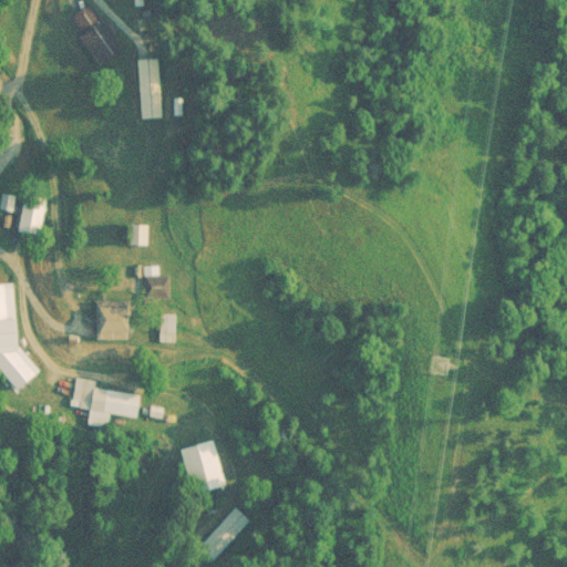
[(98,66),(114,59),(90,8),(73,16),(98,66)]
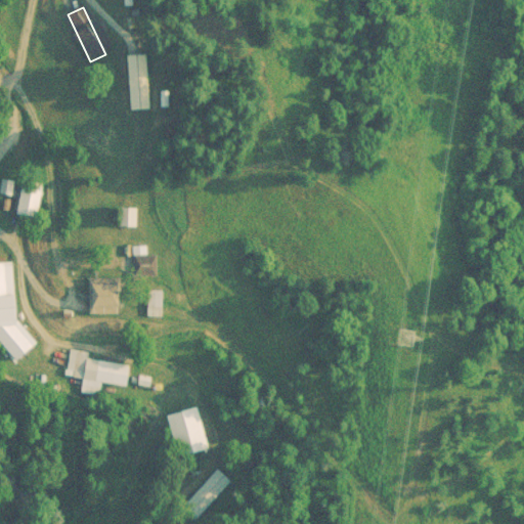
[(128,54),(130,108),(148,108),(146,54),(128,54)]
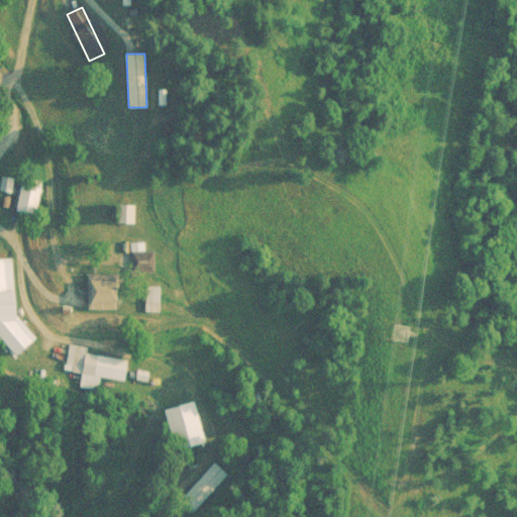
[(32,214),(40,179),(23,175),(15,210),(32,214)]
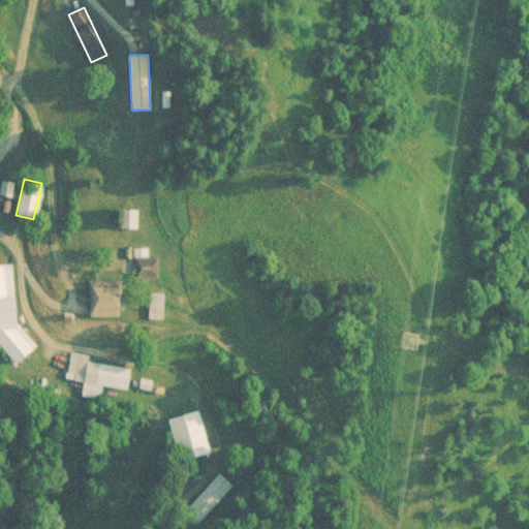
[(157,276),(157,256),(136,256),(136,276),(157,276)]
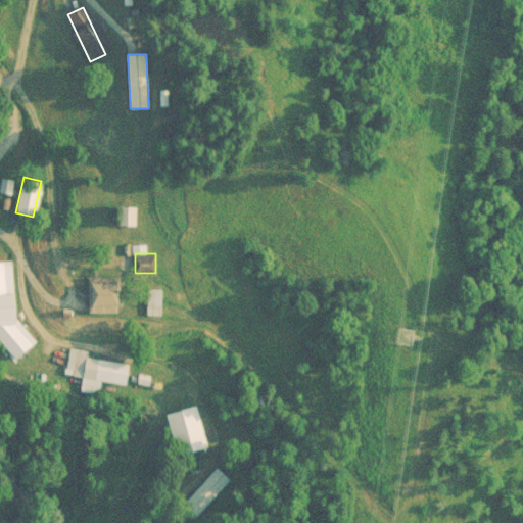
[(0,262),(0,341),(14,361),(37,344),(20,323),(17,297),(12,291),(9,260),(0,262)]
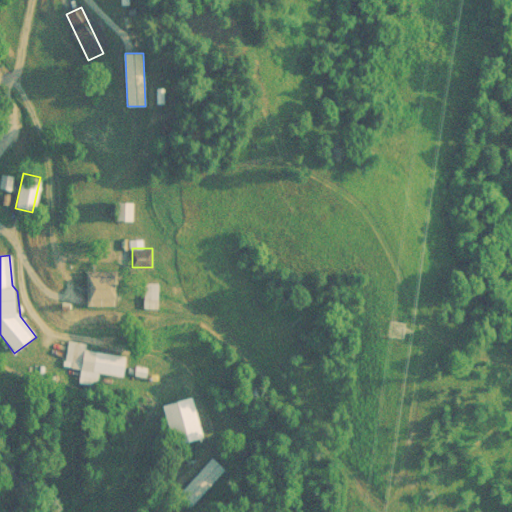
[(89,305),(120,305),(120,272),(89,272),(89,305)]
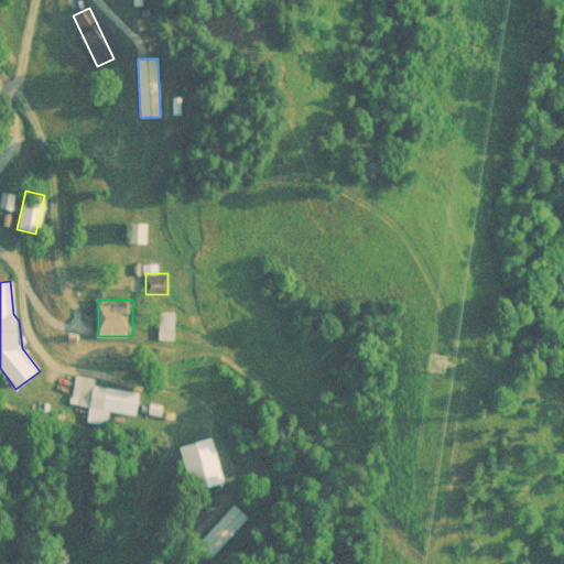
[(173,331),(173,313),(163,313),(162,331),(173,331)]
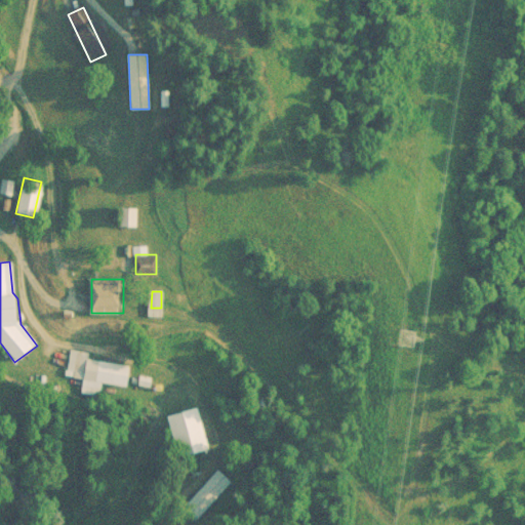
[(89,360),(90,352),(69,350),(66,376),(86,379),(84,394),(104,396),(105,384),(131,386),(134,364),(89,360)]
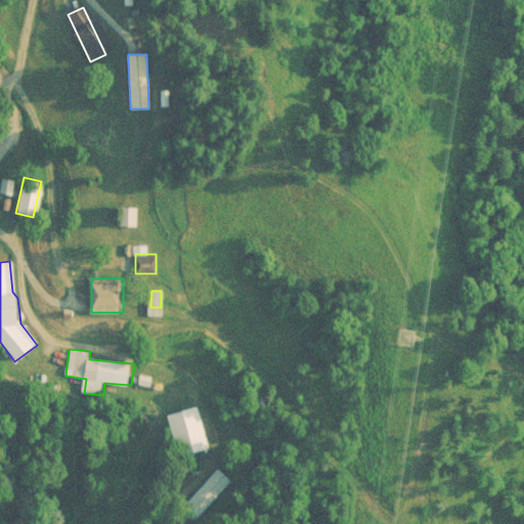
[(151,377),(142,378),(143,385),(153,384),(151,377)]
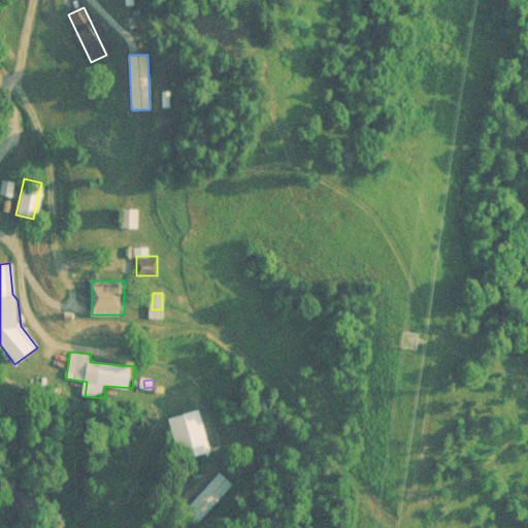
[(177,459),(208,452),(199,410),(167,419),(177,459)]
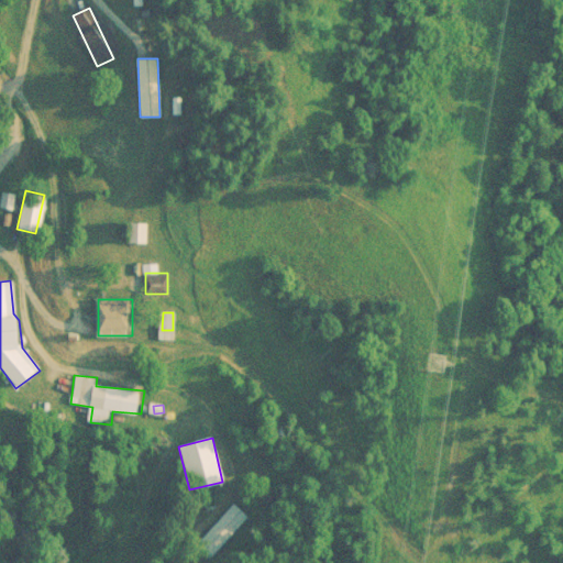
[(213,550),(247,517),(234,504),(200,537),(213,550)]
